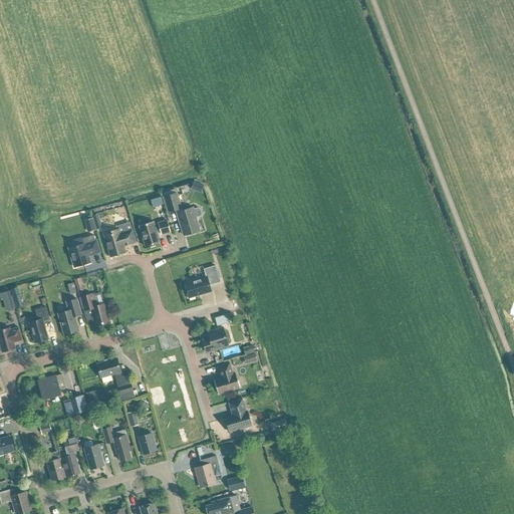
[(177,212),(182,211),(176,194),(164,197),(168,212),(176,209),(177,212)]
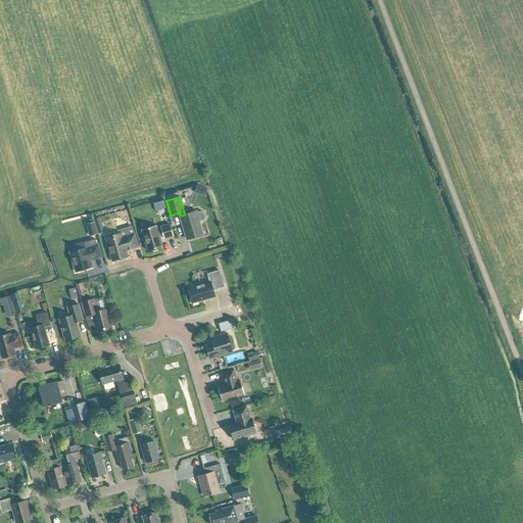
[(153,203),(155,211),(165,208),(163,200),(153,203)]
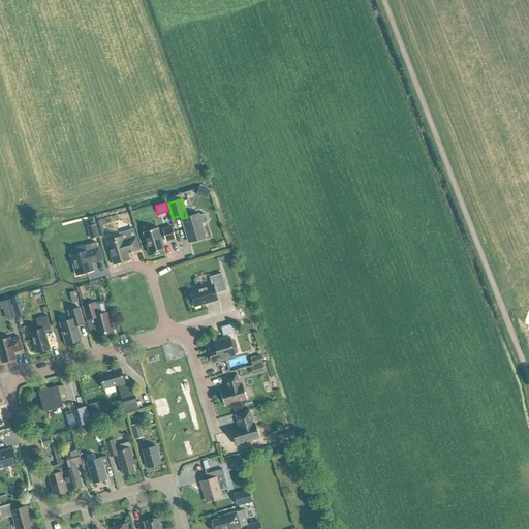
[(198,215),(197,214),(187,217),(182,218),(188,242),(205,237),(200,224),(207,222),(208,219),(207,215),(204,214),(198,215)]
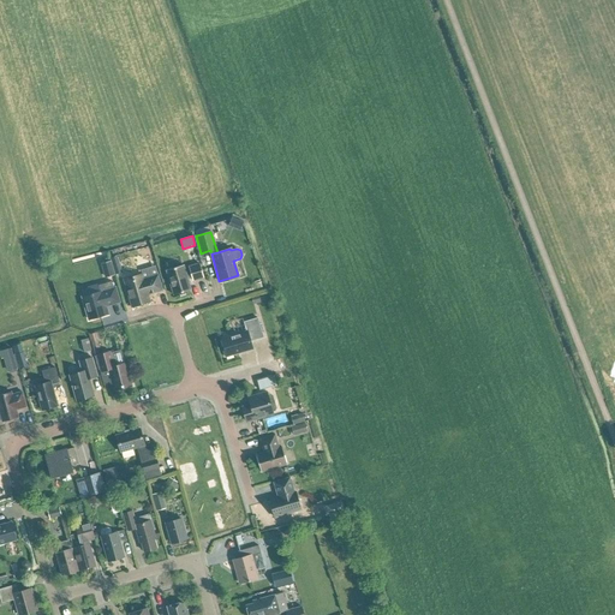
[(123,272),(117,255),(109,257),(111,261),(114,274),(115,274),(123,272)]
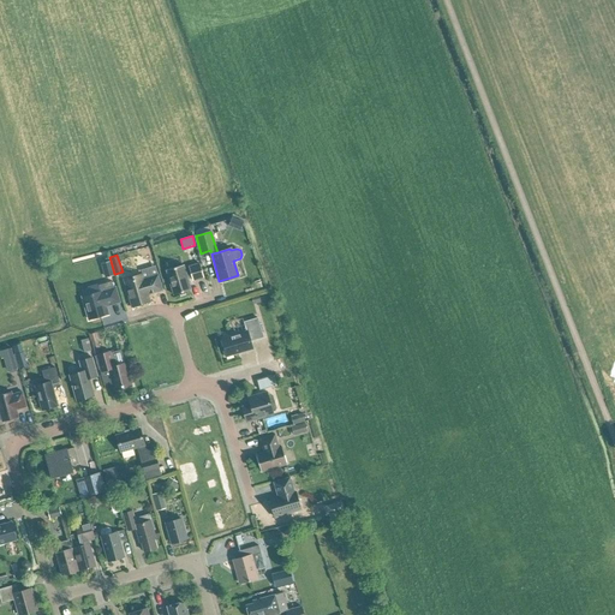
[(105,278),(114,274),(111,261),(100,263),(105,278)]
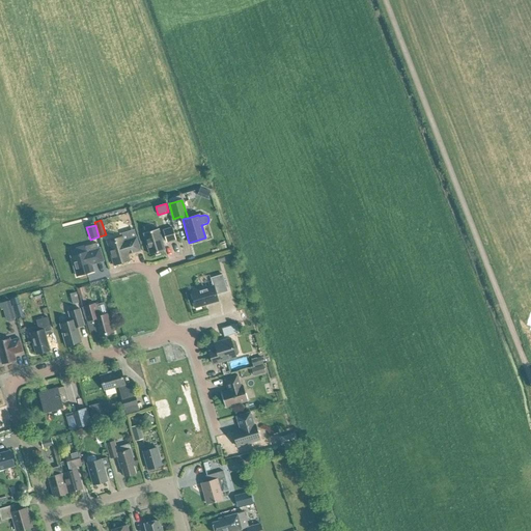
[(175,240),(172,227),(163,230),(163,231),(160,232),(158,228),(143,232),(149,254),(165,250),(162,241),(166,240),(166,242),(175,240)]
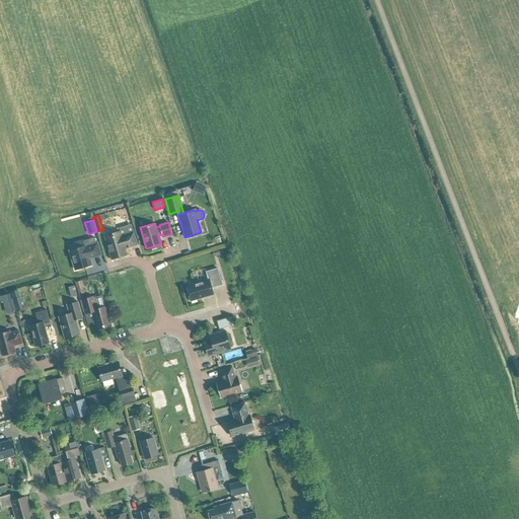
[(121,235),(120,231),(104,235),(112,260),(127,254),(125,248),(137,245),(133,232),(121,235)]
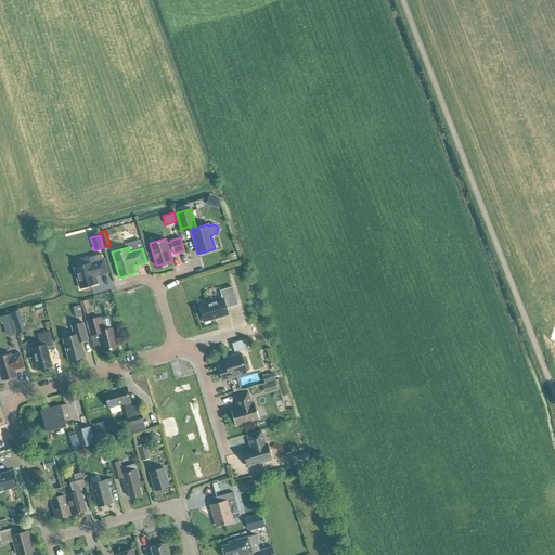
[(102,260),(101,254),(89,257),(88,256),(73,260),(75,268),(74,268),(80,288),(97,284),(94,275),(107,272),(103,260),(102,260)]
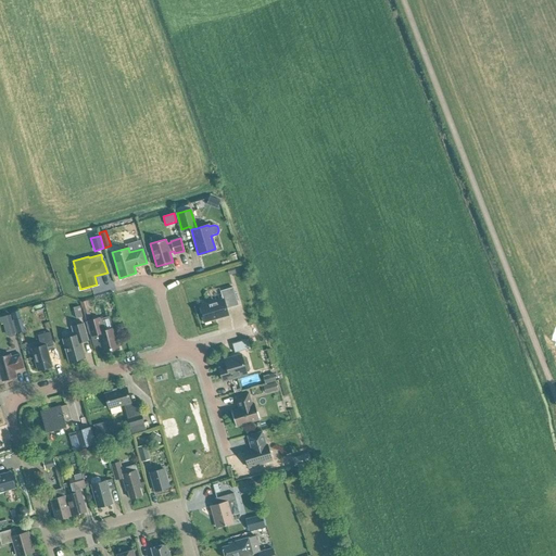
[(204,323),(211,321),(211,320),(228,315),(226,308),(238,304),(232,288),(220,291),(223,300),(200,306),(203,316),(202,317),(204,323)]
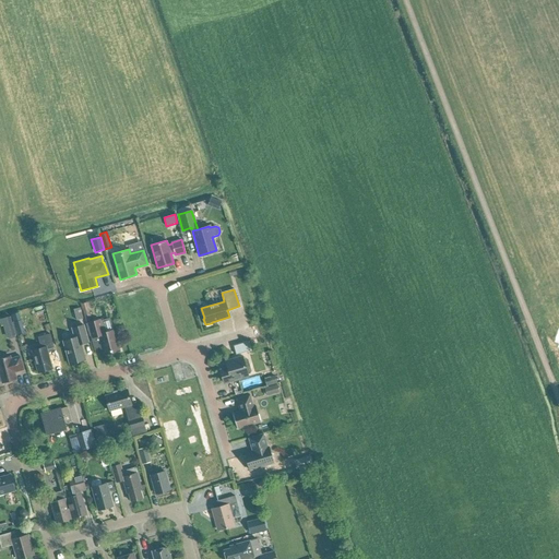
[(83,318),(80,307),(73,309),(76,320),(83,318)]
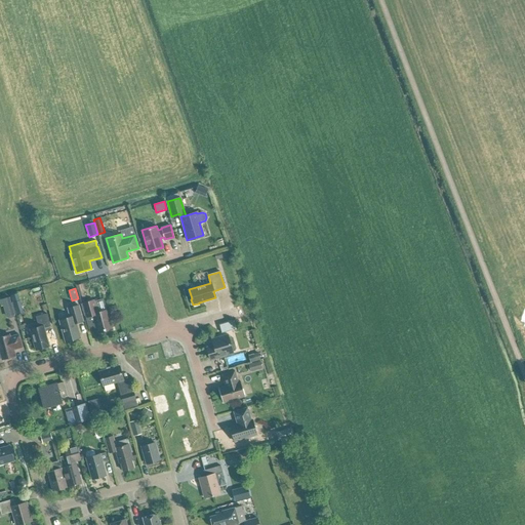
[(83,288),(77,290),(80,303),(86,300),(83,288)]
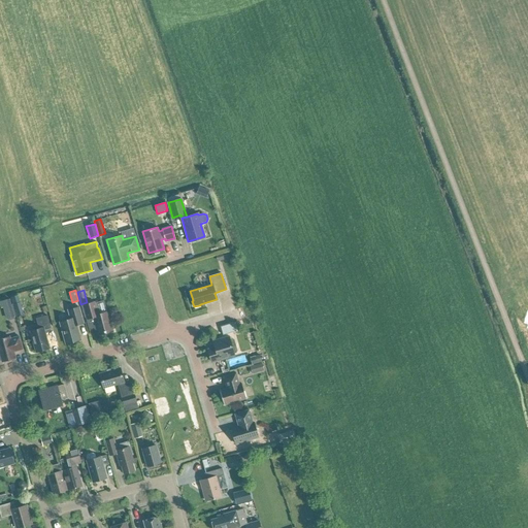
[(14,317),(10,298),(0,300),(0,305),(0,307),(3,307),(6,319),(7,319),(8,320),(14,319),(13,317),(14,317)]
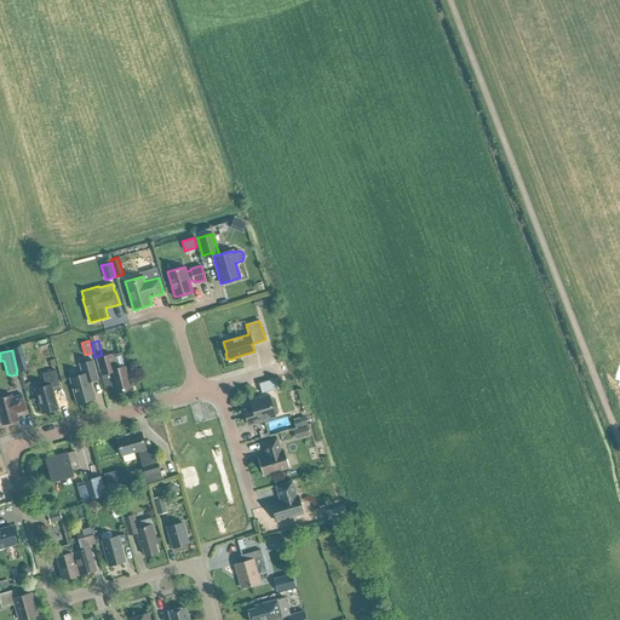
[(22,355),(15,357),(19,372),(27,369),(22,355)]
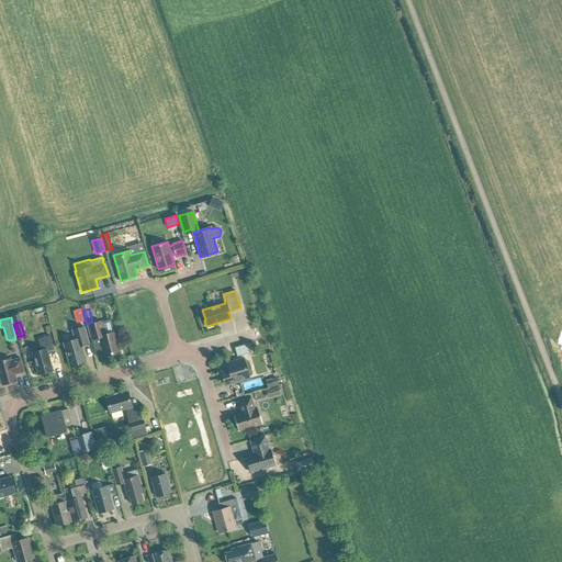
[(92,324),(89,325),(92,339),(99,338),(104,357),(120,352),(114,332),(103,335),(100,322),(92,324)]
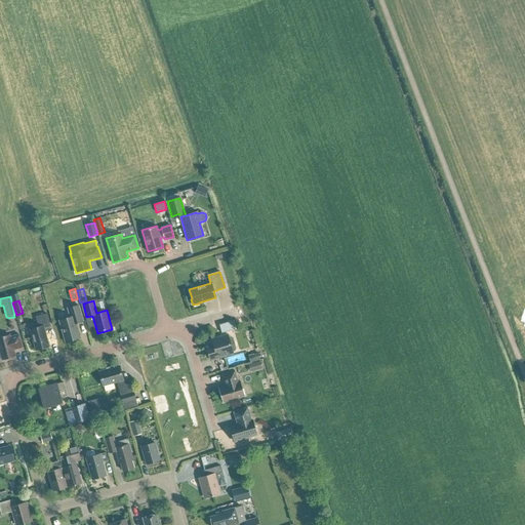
[(65,341),(80,337),(76,323),(83,321),(78,305),(68,308),(70,317),(58,320),(65,341)]
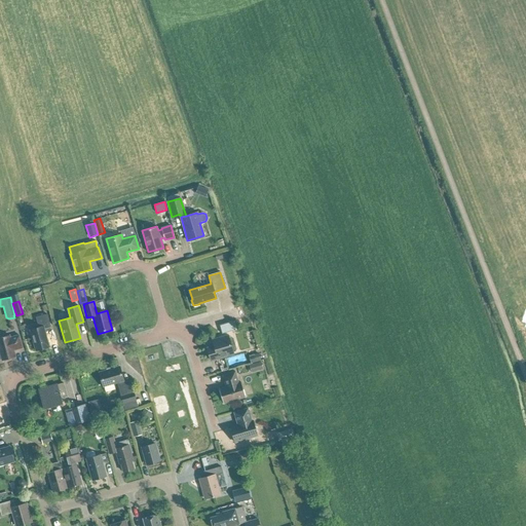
[(35,350),(49,346),(44,329),(50,327),(46,314),(36,317),(38,328),(30,330),(35,350)]
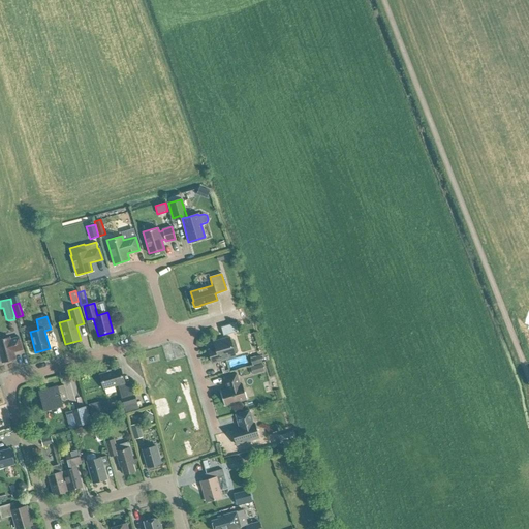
[(235,323),(220,328),(223,336),(237,332),(235,323)]
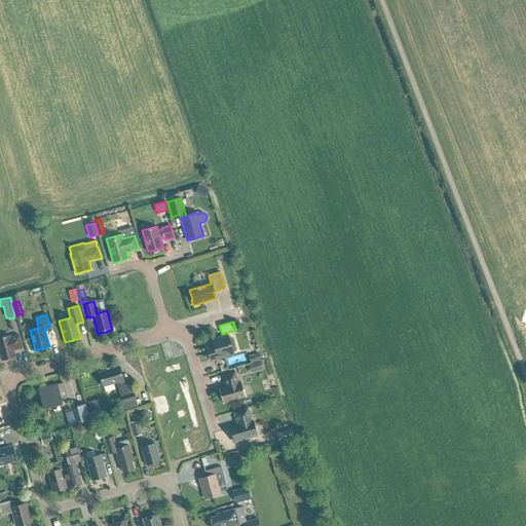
[(23,347),(19,335),(10,337),(9,335),(0,337),(0,354),(1,361),(15,357),(13,350),(23,347)]
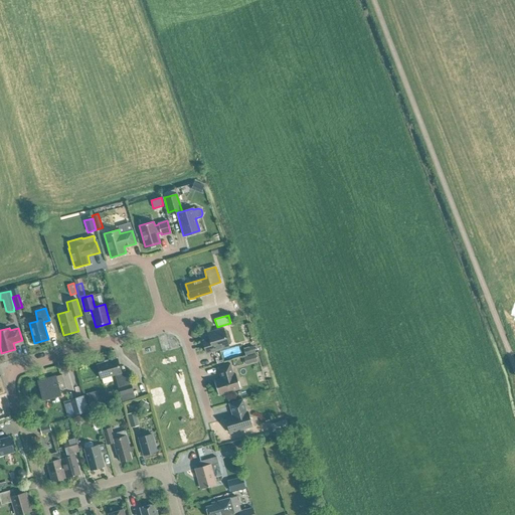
[(225,337),(223,329),(207,333),(209,339),(202,341),(206,353),(228,346),(227,344),(231,343),(229,336),(225,337)]
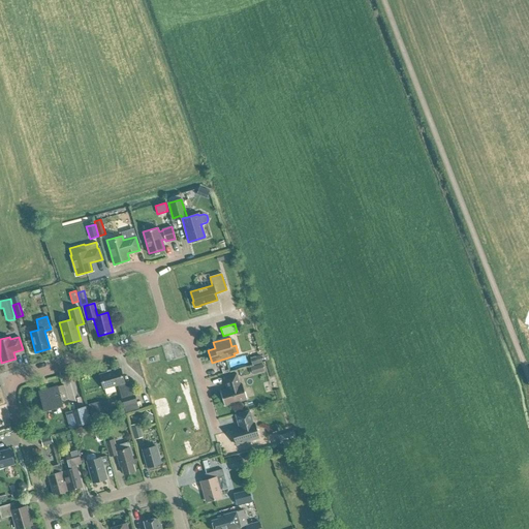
[(262,363),(259,354),(250,358),(252,365),(262,363)]
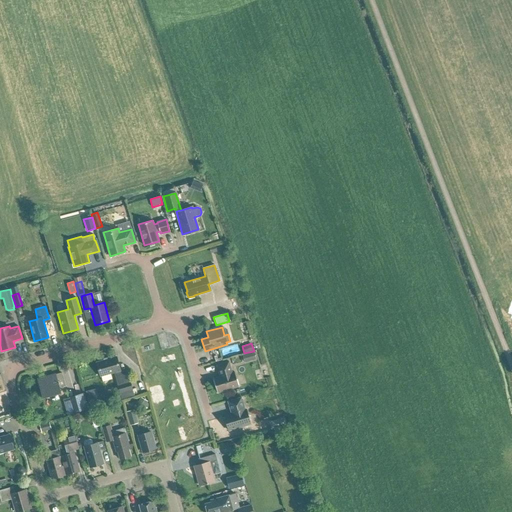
[(256,359),(253,351),(242,355),(244,363),(256,359)]
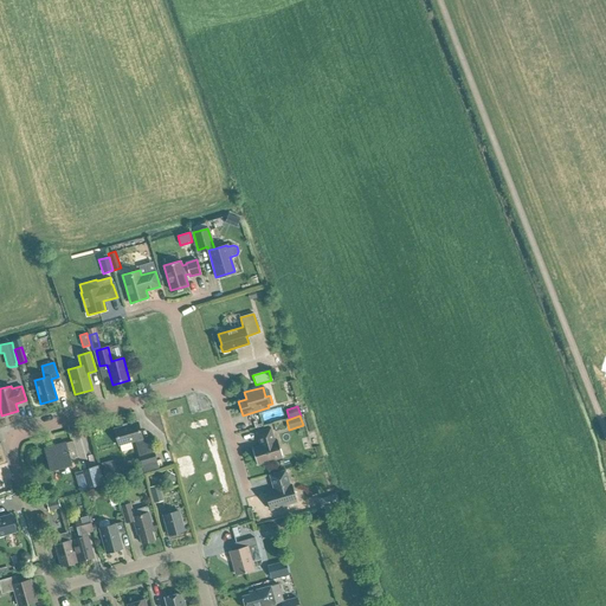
[(143,440),(137,423),(114,430),(118,445),(135,440),(143,472),(159,468),(149,439),(143,440)]
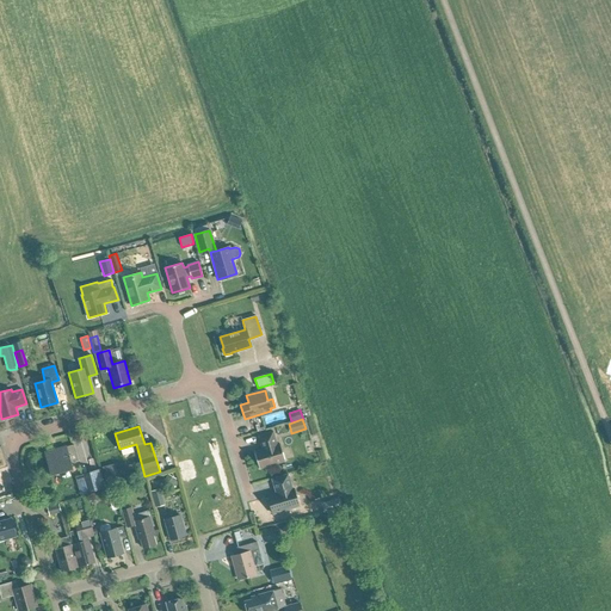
[(277,444),(273,431),(258,436),(263,449),(254,451),(259,469),(259,468),(267,466),(270,467),(276,466),(276,463),(284,461),(285,462),(279,444),(277,444)]
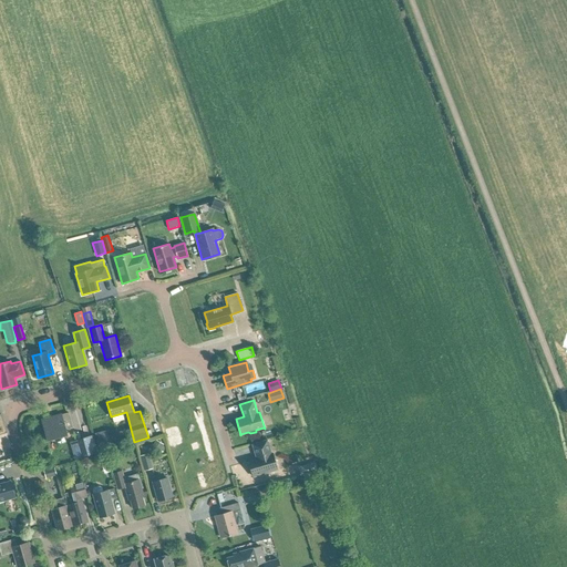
[(47,440),(66,434),(65,430),(73,428),(69,412),(41,420),(47,440)]
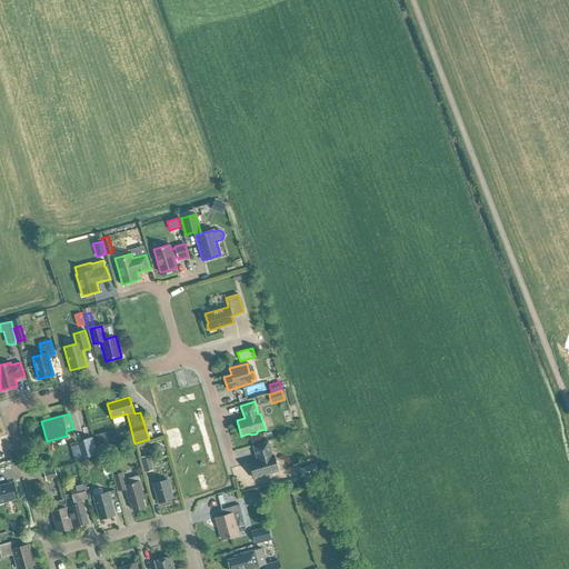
[(110,446),(107,431),(95,435),(99,449),(110,446)]
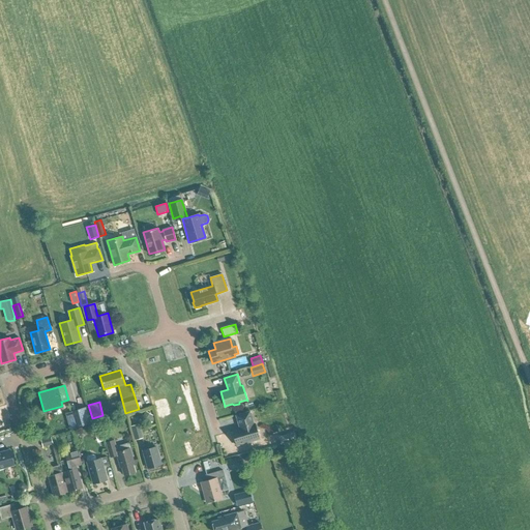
[(83,425),(91,423),(86,407),(78,409),(78,410),(71,412),(76,427),(83,425)]
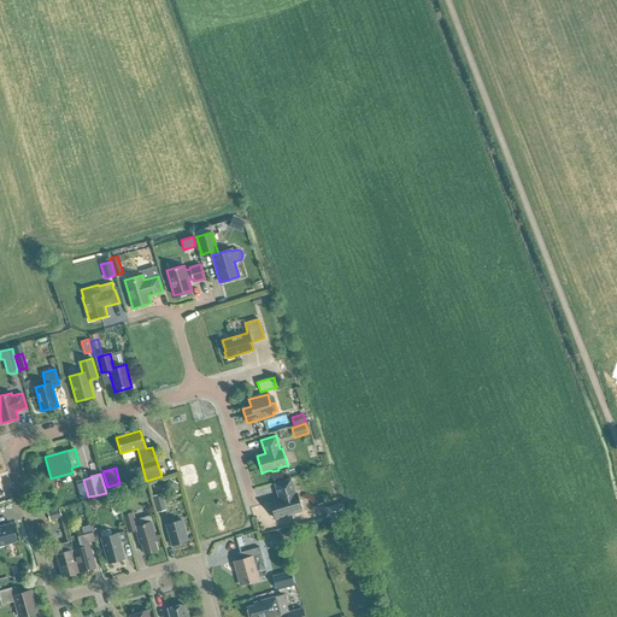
[(178,483),(170,479),(165,487),(174,492),(178,483)]
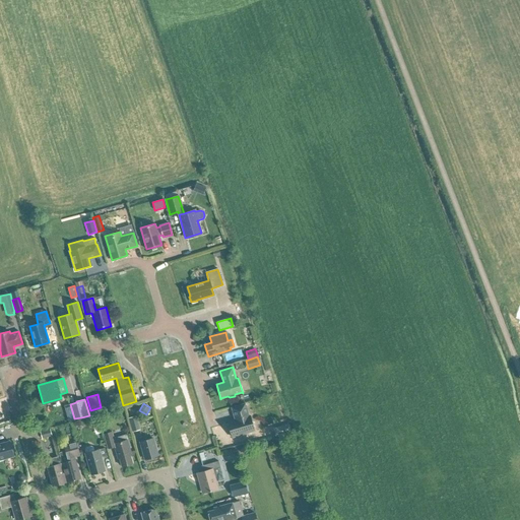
[(248,415),(245,403),(231,407),(235,419),(228,421),(233,438),(254,431),(250,415),(248,415)]
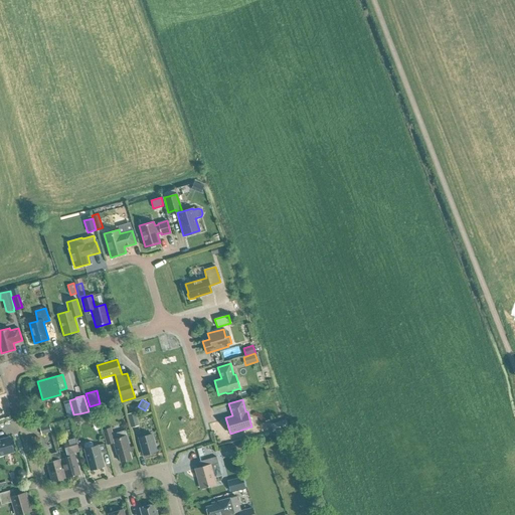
[(131,427),(139,425),(135,411),(127,414),(131,427)]
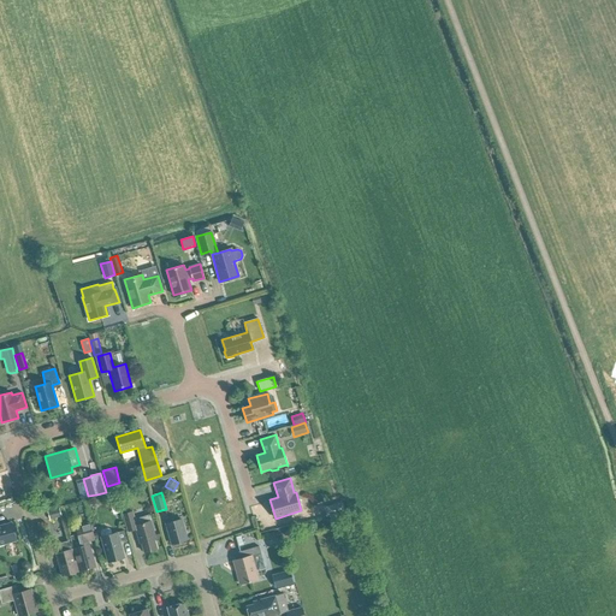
[(113,514),(119,513),(117,501),(110,502),(113,514)]
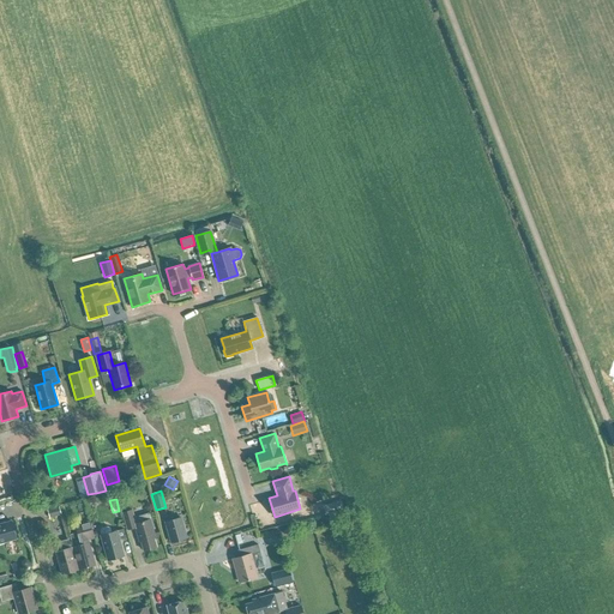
[(342,511),(338,501),(321,506),(324,516),(342,511)]
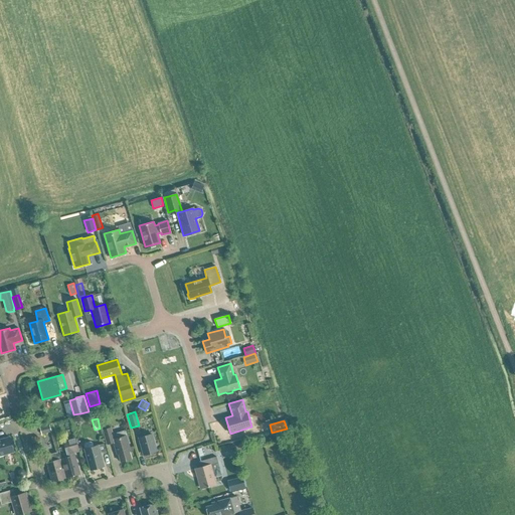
[(40,435),(50,433),(48,425),(39,428),(40,435)]
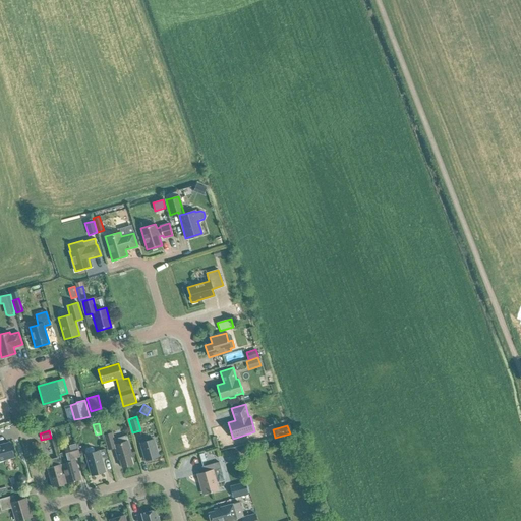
[(114,439),(112,432),(104,435),(108,450),(114,448),(118,460),(119,459),(121,467),(132,464),(130,456),(131,456),(126,436),(114,439)]
